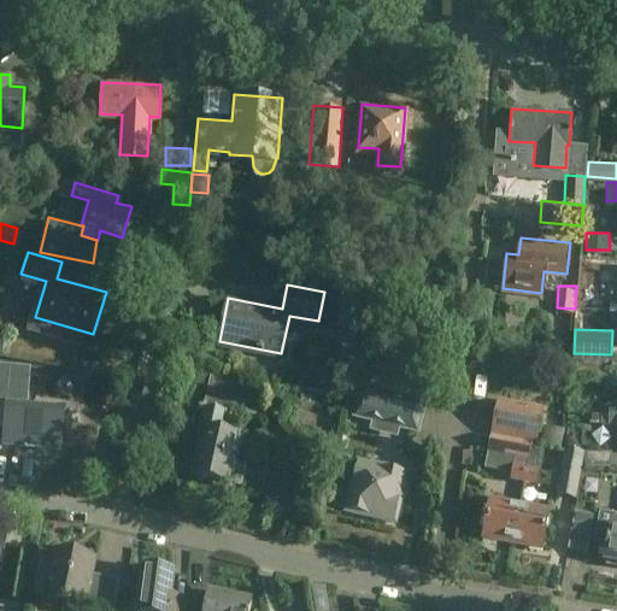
[(574,372),(600,374),(600,359),(574,358),(574,372)]
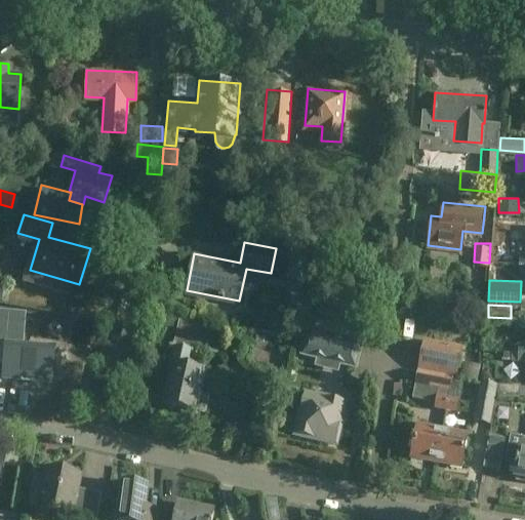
[(0,307),(0,341),(6,342),(4,361),(3,375),(21,377),(21,380),(32,381),(32,378),(51,380),(55,345),(24,343),(6,341),(9,309),(0,307)]
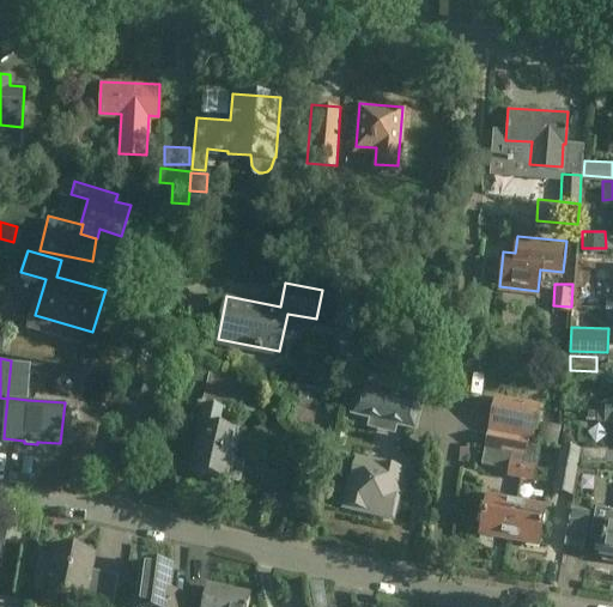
[(200,439),(193,469),(226,478),(228,474),(241,477),(244,459),(231,456),(236,432),(218,429),(224,402),(232,405),(240,376),(210,369),(202,404),(204,404),(201,414),(200,414),(196,433),(198,433),(196,438),(200,439)]
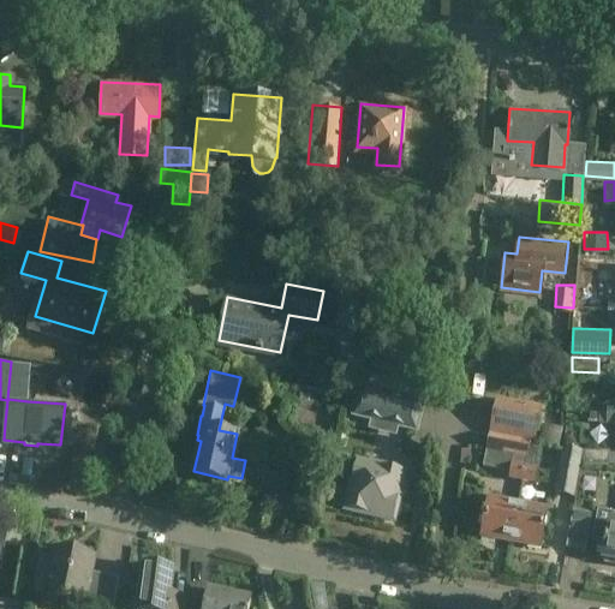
[(359,382),(352,410),(370,415),(368,423),(396,429),(398,422),(417,427),(424,398),(394,390),(359,382)]
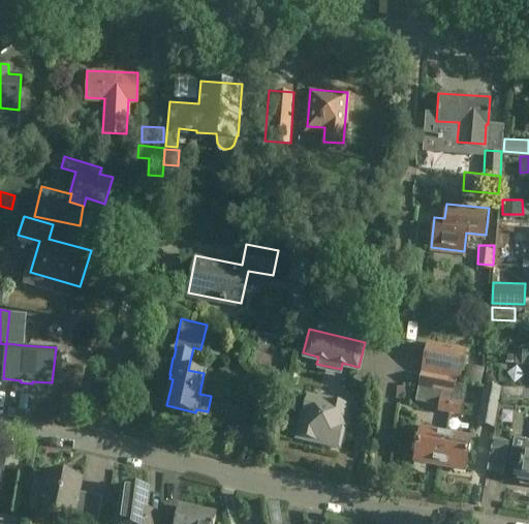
[(421,370),(456,376),(460,377),(465,346),(427,339),(421,370)]
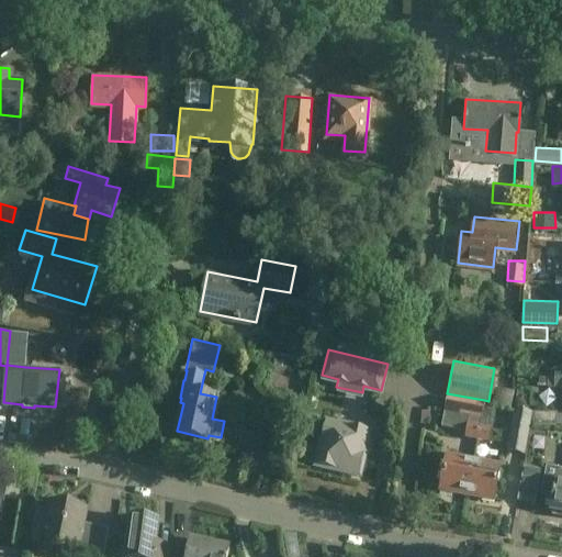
[(561,375),(554,375),(547,375),(547,385),(561,385),(560,409),(561,409),(561,375)]
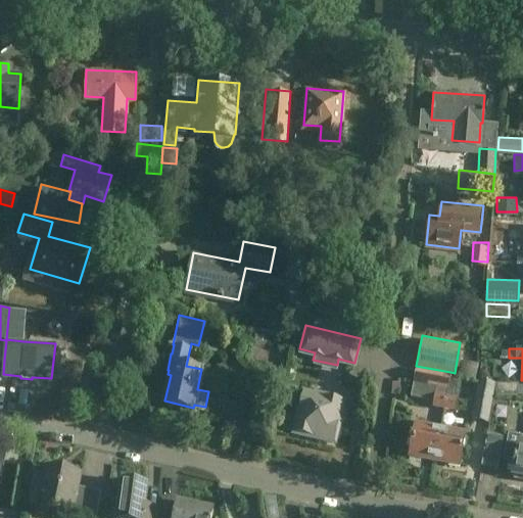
[(450,372),(416,366),(413,381),(435,385),(434,390),(446,392),(448,380),(450,372)]
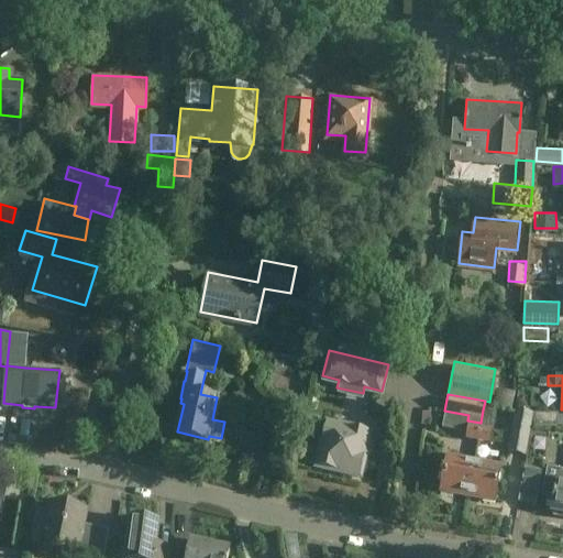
[(516,406),(508,449),(527,451),(531,424),(533,409),(516,406)]
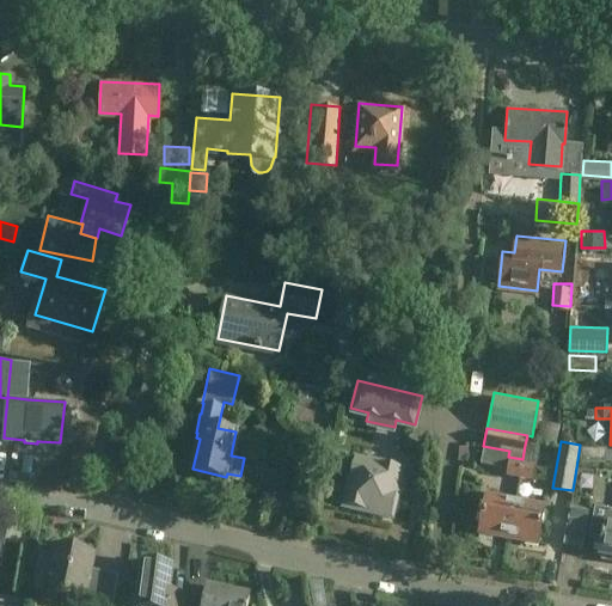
[(581,446),(580,458),(605,459),(605,446),(581,446)]
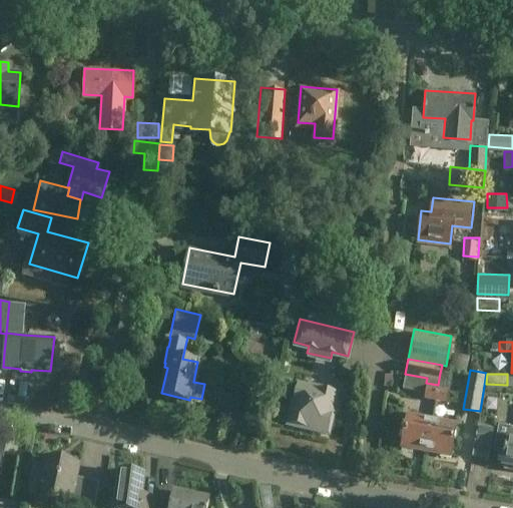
[(297,382),(288,421),(327,430),(332,406),(335,407),(339,389),(310,382),(309,385),(297,382)]
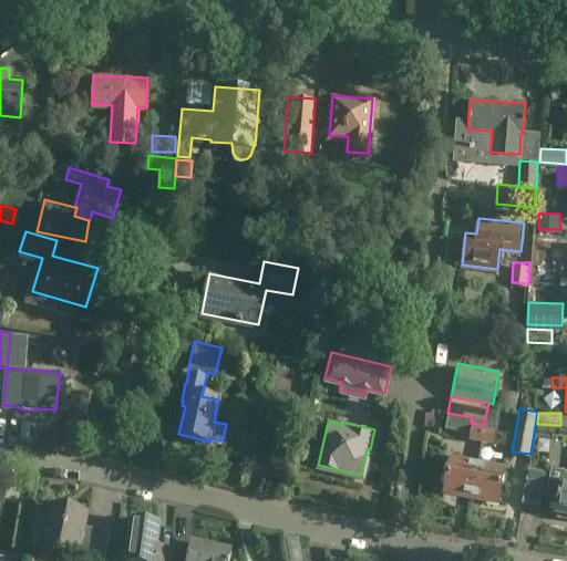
[(484,425),(471,423),(468,438),(481,440),(484,425)]
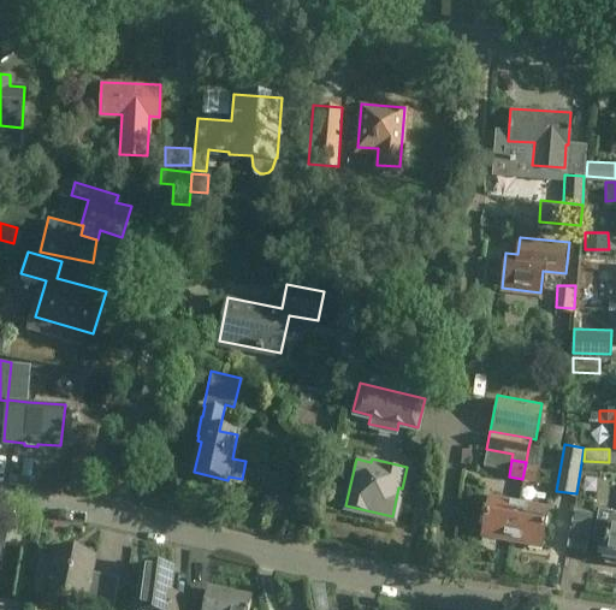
[(526,462),(522,479),(537,481),(539,466),(526,462)]
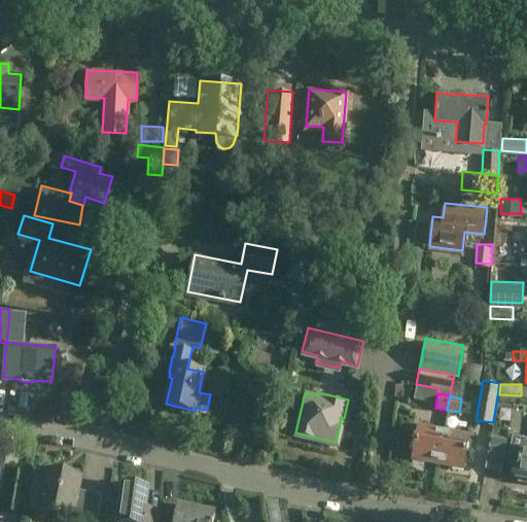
[(394,396),(393,411),(406,412),(407,397),(394,396)]
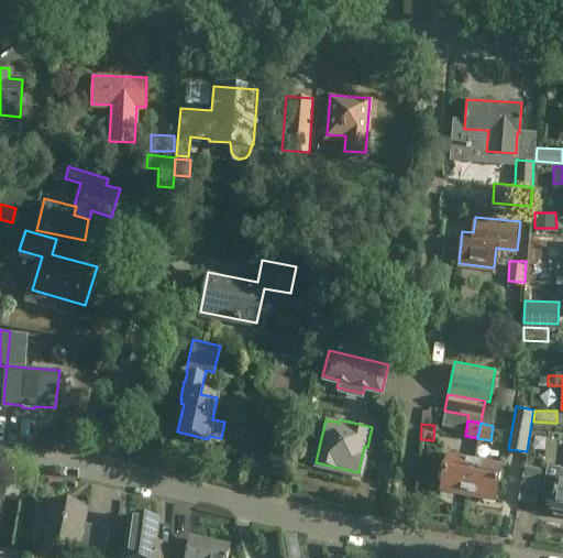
[(467,494),(474,458),(448,452),(440,489),(467,494)]
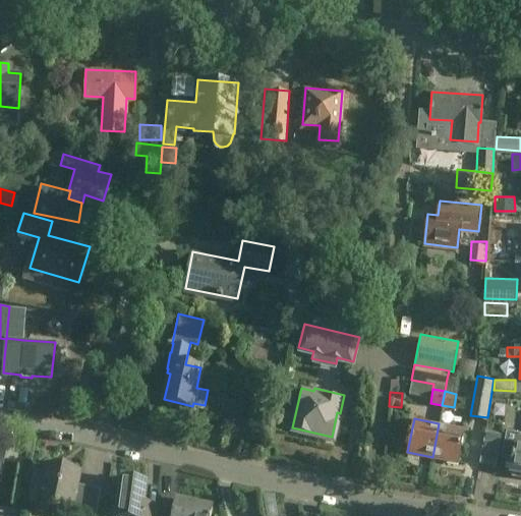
[(463,428),(439,423),(432,457),(457,461),(463,428)]
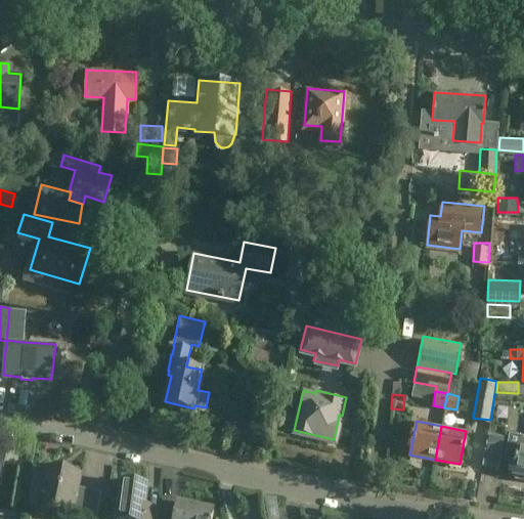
[(512,474),(523,475),(523,433),(510,431),(505,458),(515,460),(512,474)]
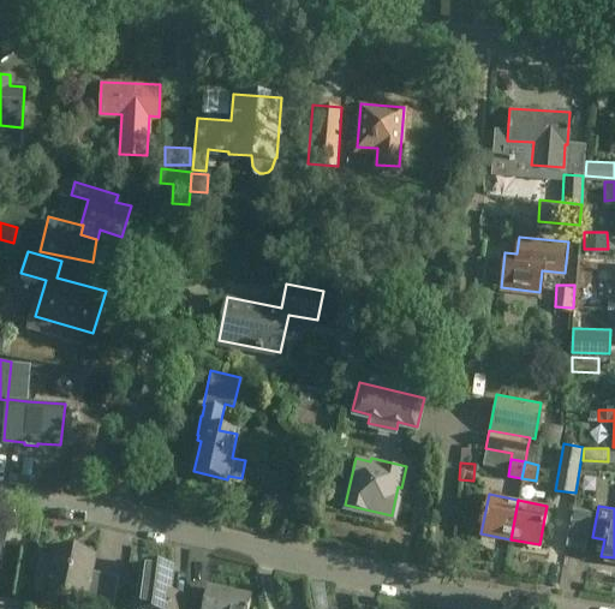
[(591,511),(573,507),(567,544),(585,547),(591,511)]
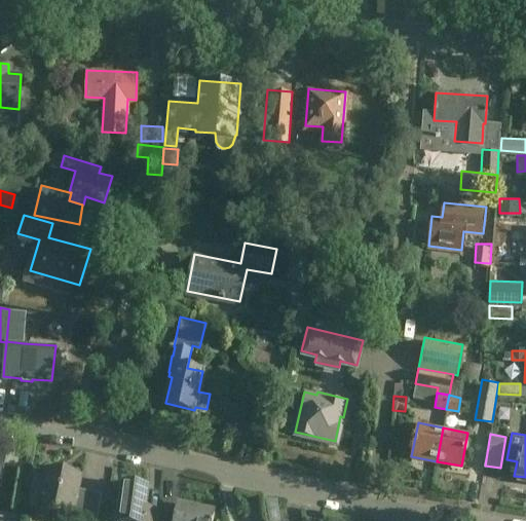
[(417,461),(415,477),(470,482),(471,468),(417,461)]
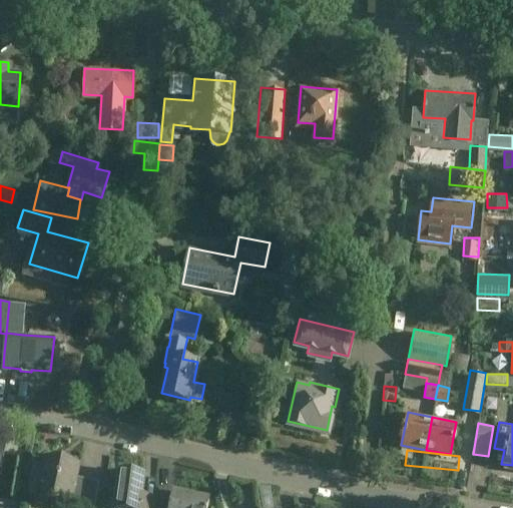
[(44,455),(34,502),(64,507),(93,507),(98,484),(76,480),(79,462),(44,455)]
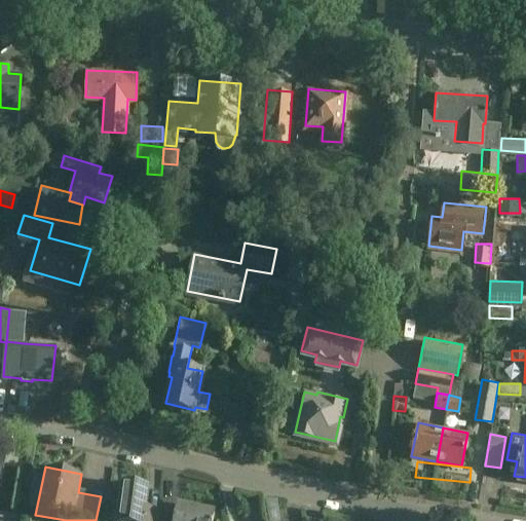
[(122,482),(116,520),(154,520),(155,516),(144,514),(147,486),(146,485),(146,481),(133,480),(133,484),(122,482)]
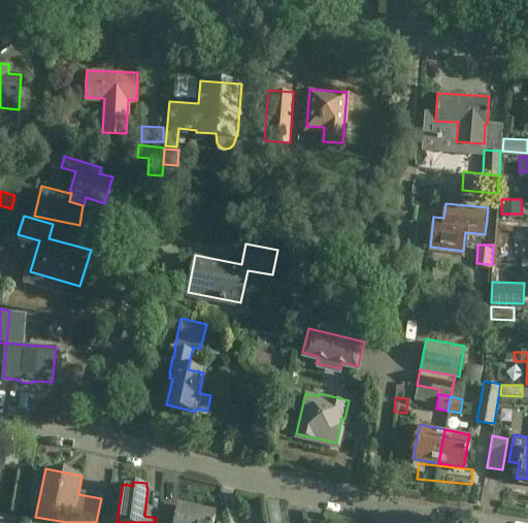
[(212,522),(215,513),(178,505),(173,522),(212,522)]
